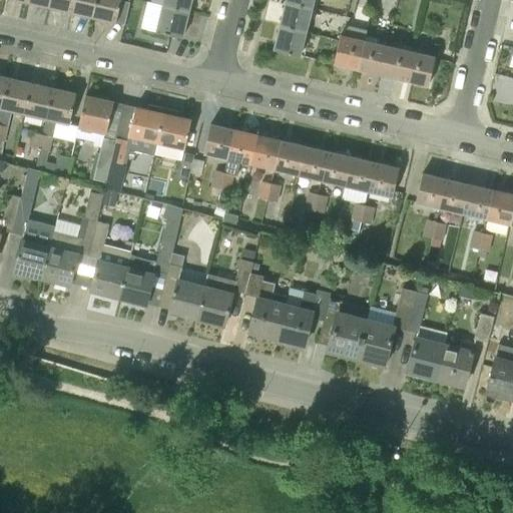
[(49,0),(48,7),(71,12),(73,0),(49,0)]
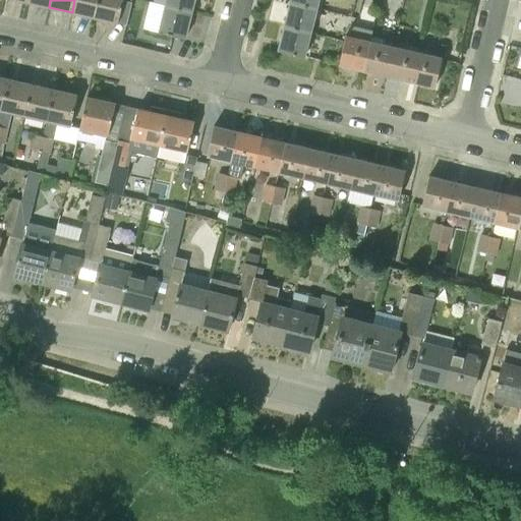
[(95,17),(98,0),(74,0),(72,12),(95,17)]
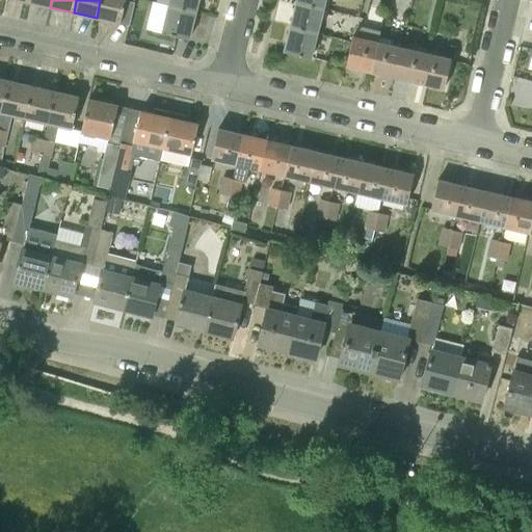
[(131,20),(135,2),(126,0),(100,0),(97,18),(121,23),(122,18),(131,20)]
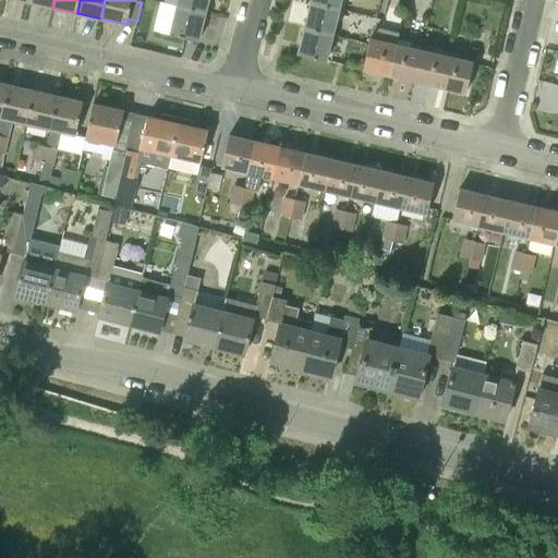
[(178,0),(177,7),(205,13),(208,0),(178,0)]
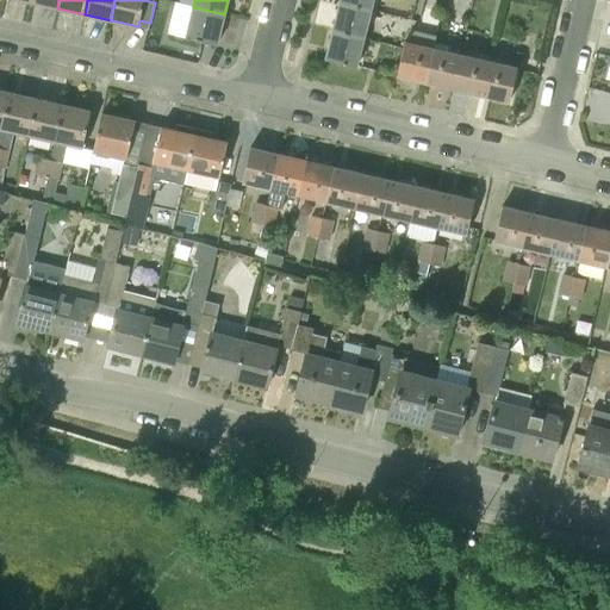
[(332,30),(363,37),(371,8),(340,1),(332,30)]
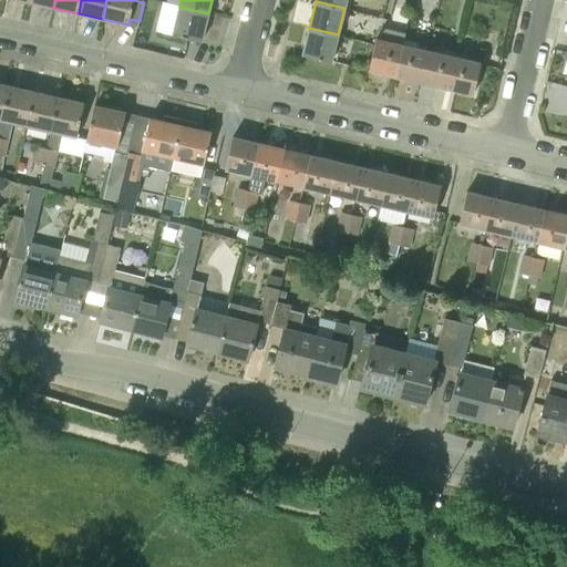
[(208,13),(179,7),(173,34),(202,42),(208,13)]
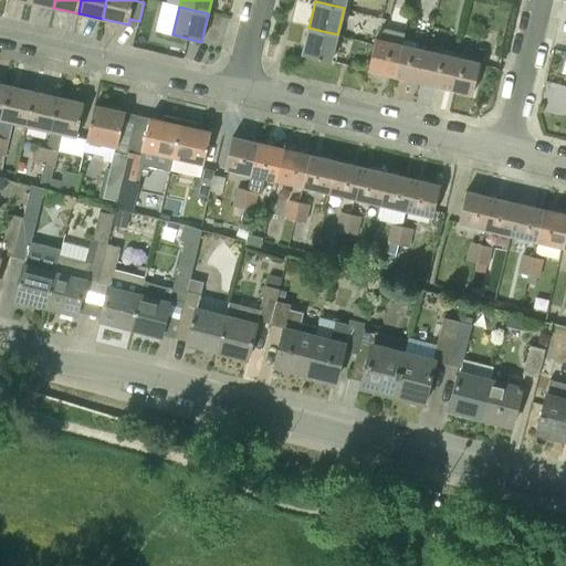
[(337,34),(308,28),(302,55),(331,62),(337,34)]
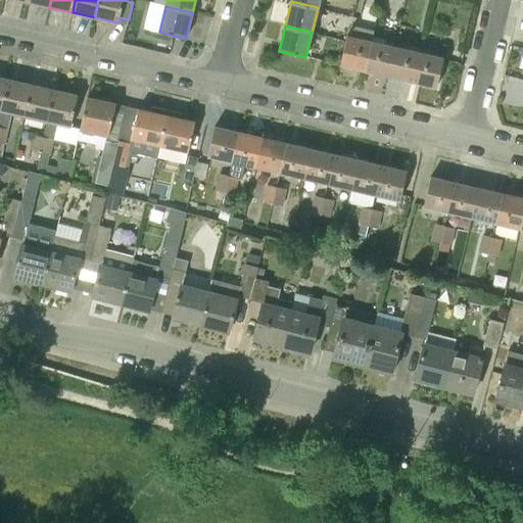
[(340,64),(365,70),(372,41),(347,35),(340,64)]
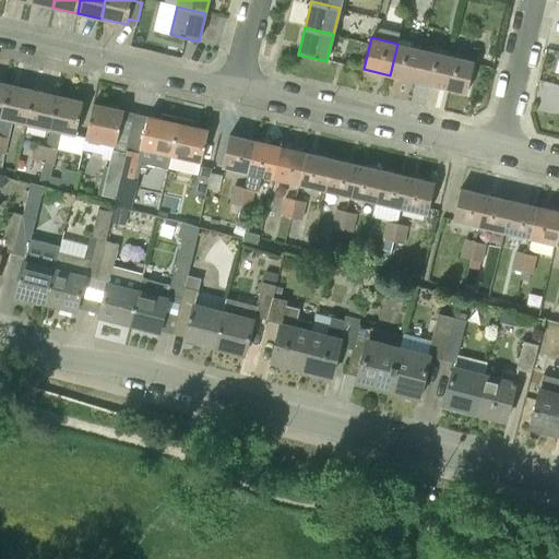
[(390,75),(415,81),(423,49),(397,44),(390,75)]
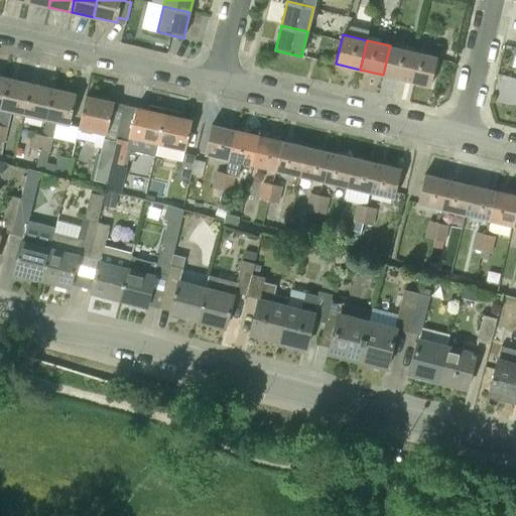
[(383,75),(407,81),(413,51),(390,45),(383,75)]
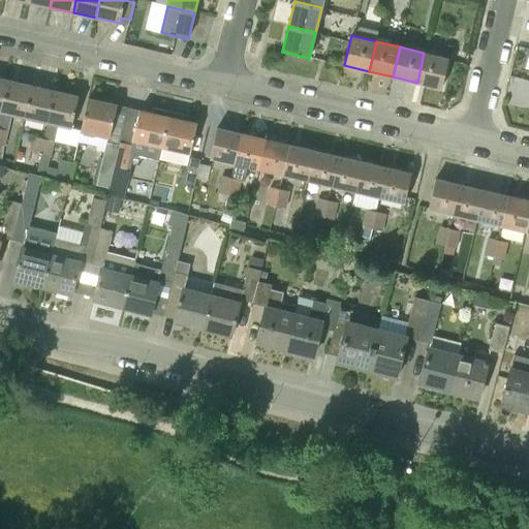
[(424,53),(417,83),(441,88),(448,58),(424,53)]
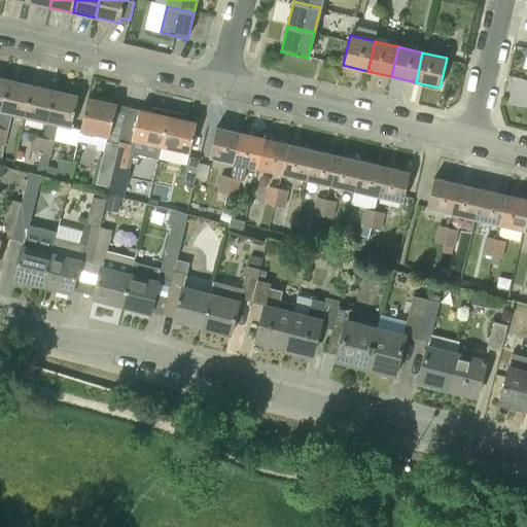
[(0,112),(1,113),(9,80),(0,77),(0,112)]
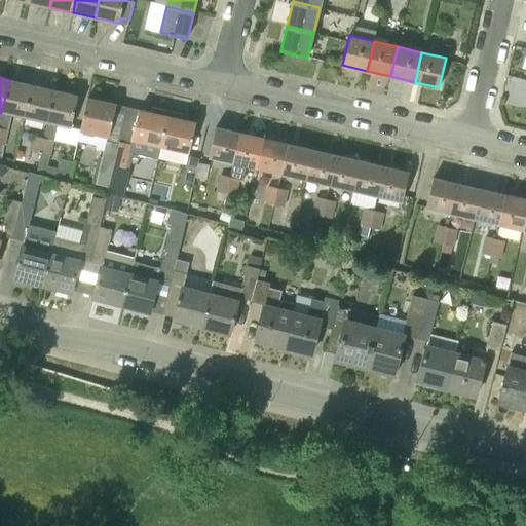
[(0,144),(4,145),(8,129),(9,129),(11,115),(25,118),(32,85),(9,80),(1,113),(0,119),(0,144)]
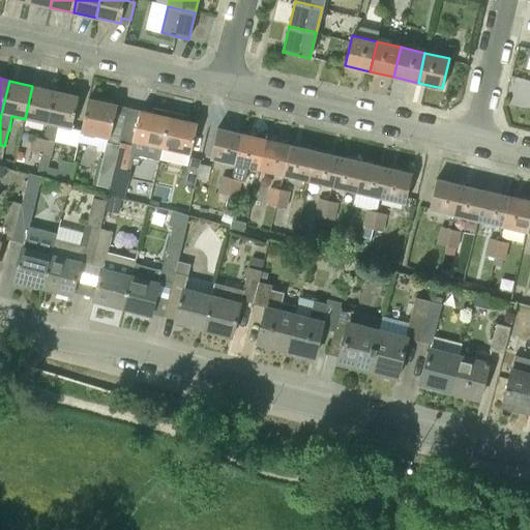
[(25,119),(48,124),(56,91),(32,86),(25,119)]
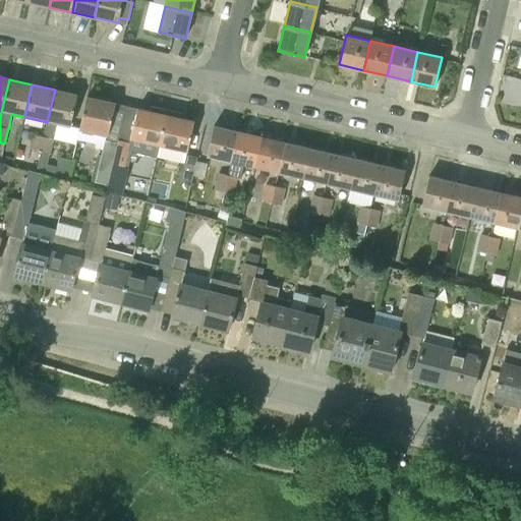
[(55,90),(47,122),(57,124),(70,127),(77,95),(55,90)]
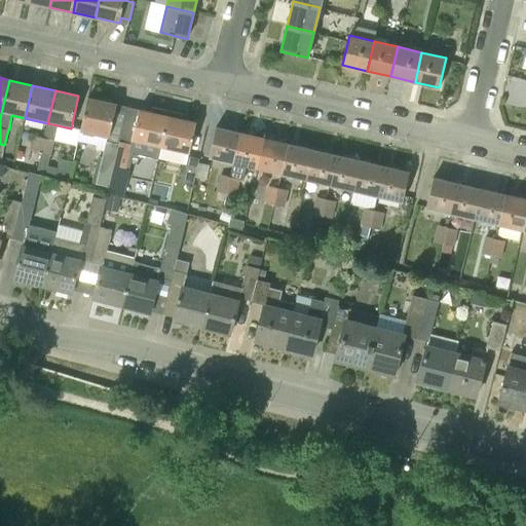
[(110,180),(119,144),(108,142),(117,105),(87,98),(78,141),(105,146),(98,178),(110,180)]
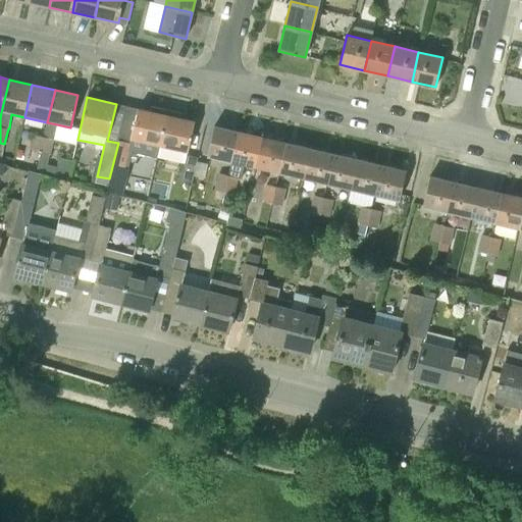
[(138,108),(132,140),(131,143),(118,141),(118,143),(109,178),(106,191),(122,194),(132,150),(157,155),(159,146),(167,110),(152,106),(151,111),(138,108)]
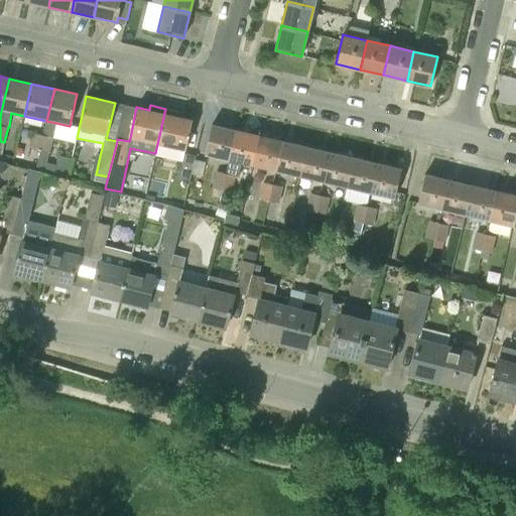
[(157,144),(185,151),(192,120),(180,117),(181,112),(165,109),(157,144)]
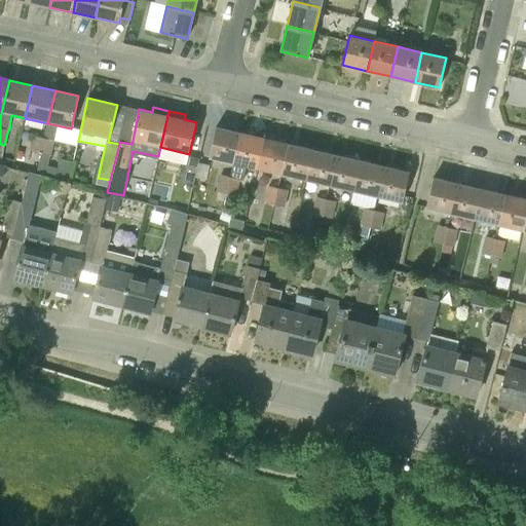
[(58,125),(47,123),(44,139),(54,141),(58,125)]
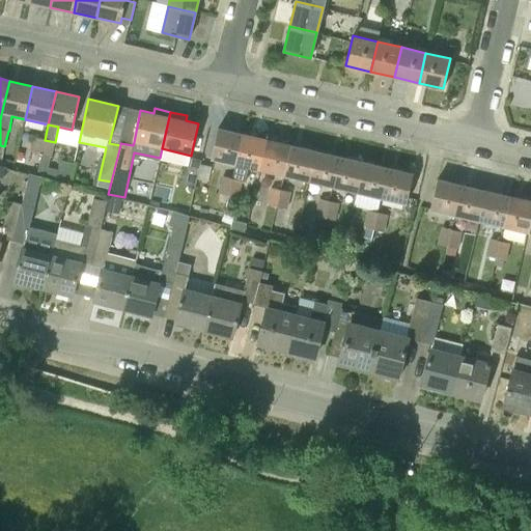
[(211,160),(234,165),(243,134),(218,129),(211,160)]
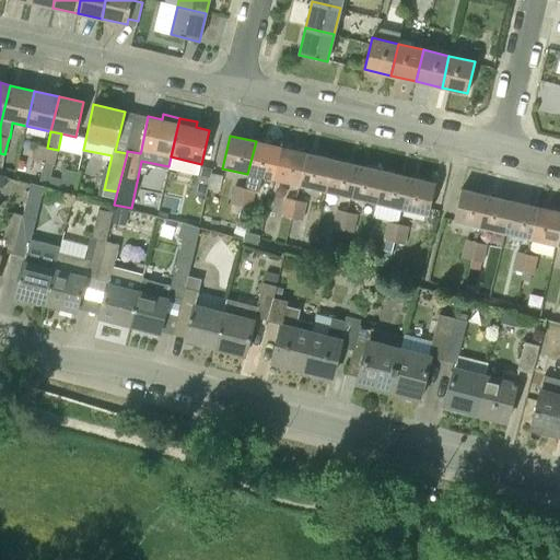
[(256,141),(247,174),(244,188),(241,206),(252,209),(259,176),(273,181),(281,148),(256,141)]
